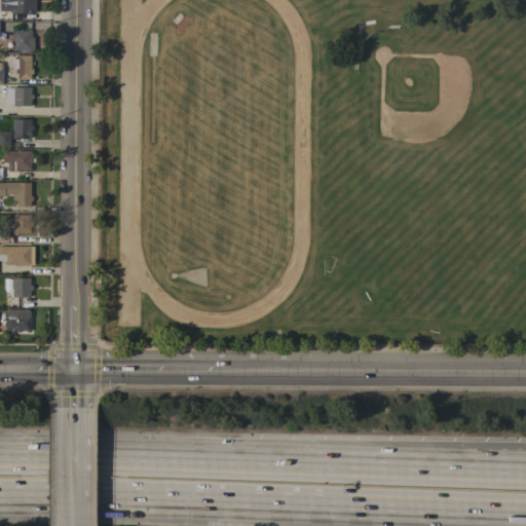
[(0,0),(34,0),(34,12),(10,12),(10,10),(0,10),(0,0)]
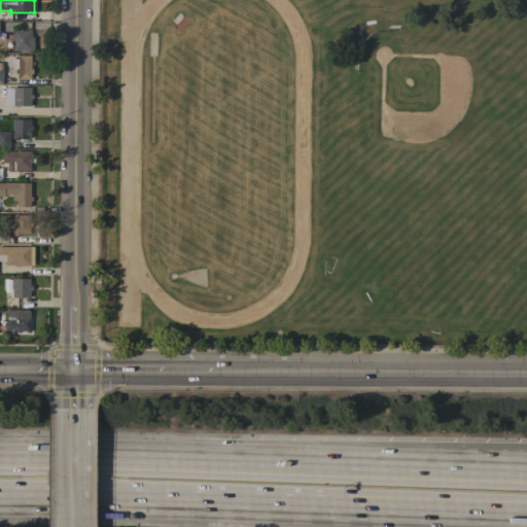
[(12,38),(11,38),(11,33),(13,33),(13,31),(31,31),(31,37),(33,37),(33,50),(13,50),(13,49),(12,38)]
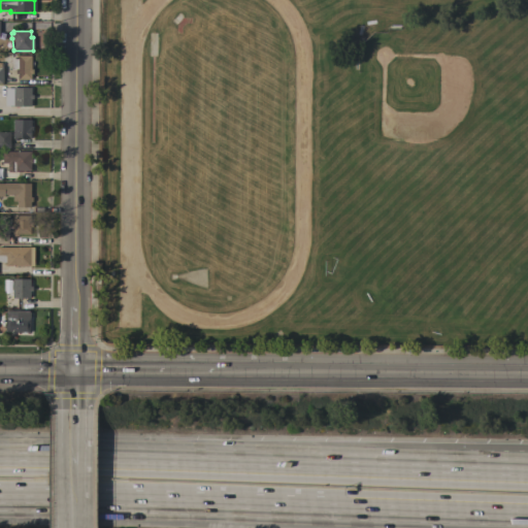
[(31,69),(32,69),(32,74),(30,74),(30,79),(18,79),(18,73),(14,73),(14,69),(17,69),(17,56),(30,56),(31,69)]
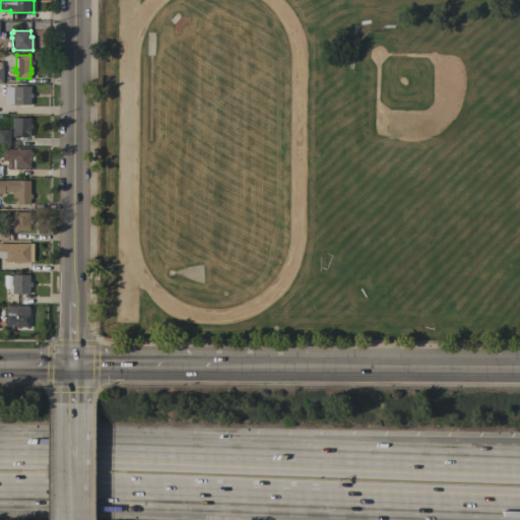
[(5,86),(12,86),(12,85),(29,86),(29,92),(31,93),(31,98),(29,98),(29,105),(18,105),(18,107),(13,107),(13,105),(12,105),(4,105),(5,86)]
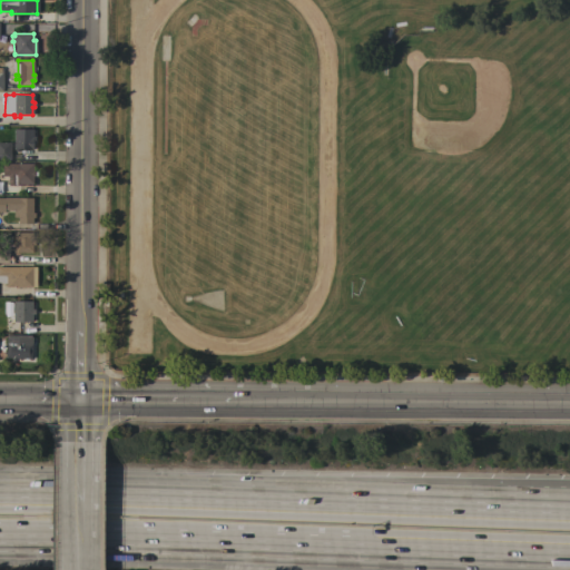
[(13,129),(32,129),(32,137),(35,137),(35,141),(32,141),(32,149),(19,149),(19,151),(15,151),(15,149),(13,149),(13,129)]
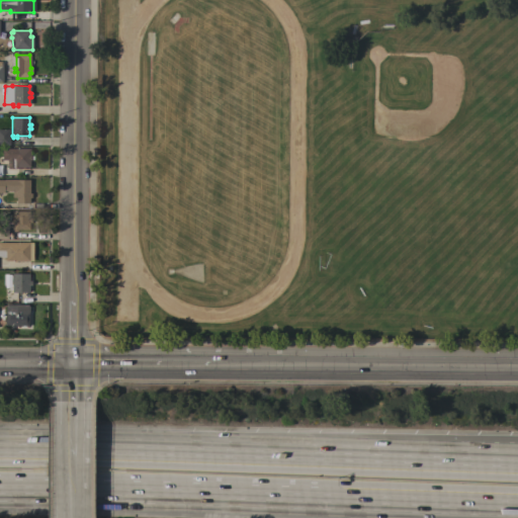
[(9,145),(0,145),(0,130),(9,130),(9,145)]
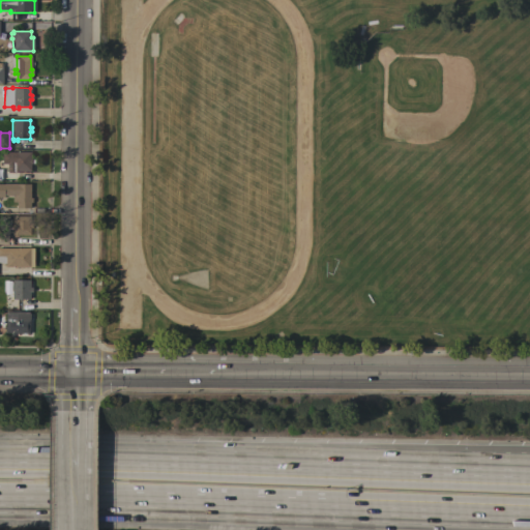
[(30,152),(30,158),(32,158),(32,164),(30,164),(30,171),(18,171),(18,172),(7,172),(7,168),(7,163),(1,163),(1,152),(12,152),(30,152)]
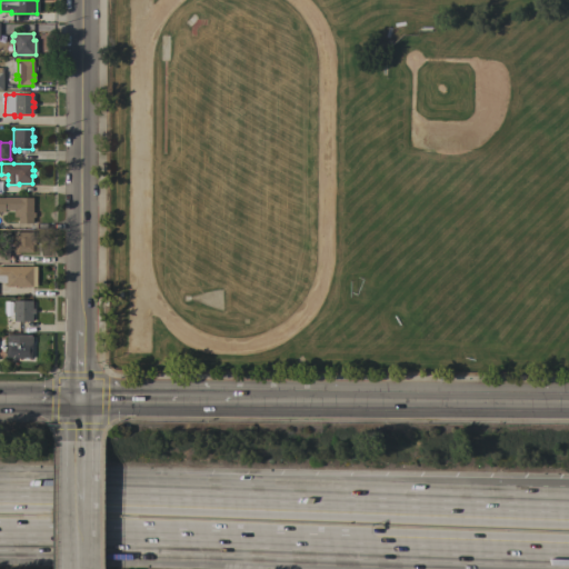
[(32,212),(35,212),(35,218),(32,218),(32,223),(17,223),(17,217),(13,217),(13,210),(5,210),(5,211),(0,211),(0,198),(3,198),(3,197),(18,197),(18,198),(32,198),(32,212)]
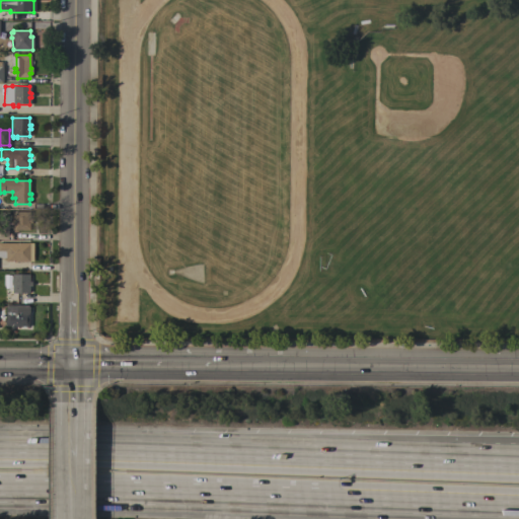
[(12,212),(29,212),(29,218),(31,218),(31,223),(29,223),(29,230),(17,230),(17,232),(13,232),(13,230),(12,230),(12,212)]
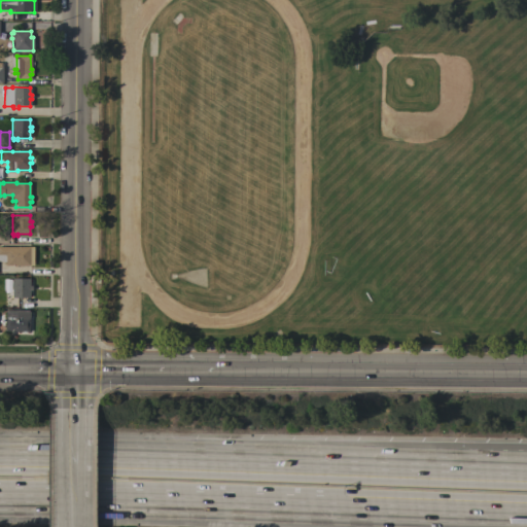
[(0,243),(0,231),(8,231),(8,243),(0,243)]
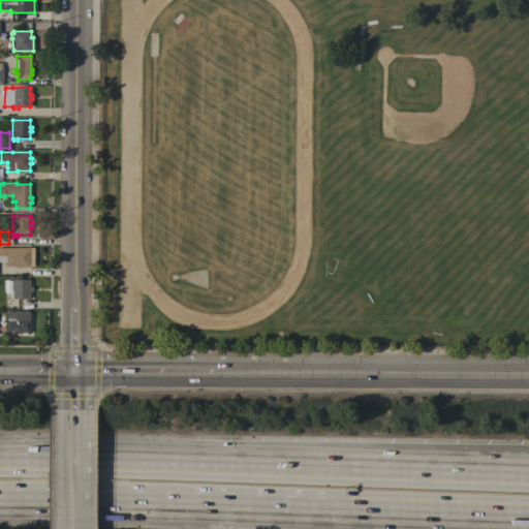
[(5,267),(5,262),(0,262),(0,247),(30,248),(30,253),(33,253),(33,267),(5,267)]
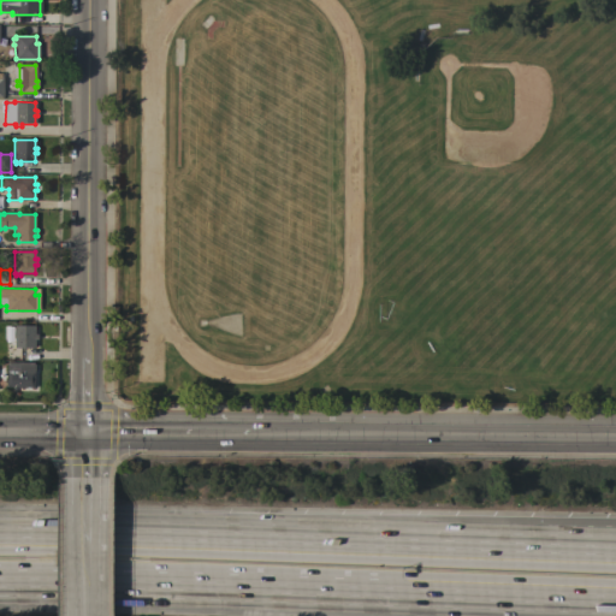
[(34,333),(37,333),(37,339),(34,339),(34,348),(21,348),(19,350),(16,350),(16,348),(13,348),(13,347),(5,347),(6,339),(3,339),(3,326),(13,326),(13,325),(35,326),(34,333)]
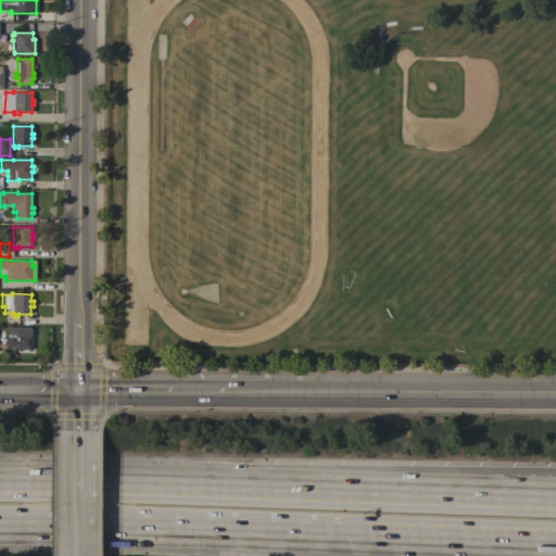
[(32,328),(30,350),(16,350),(16,352),(11,352),(12,350),(7,350),(7,348),(5,348),(5,329),(7,329),(7,328),(32,328)]
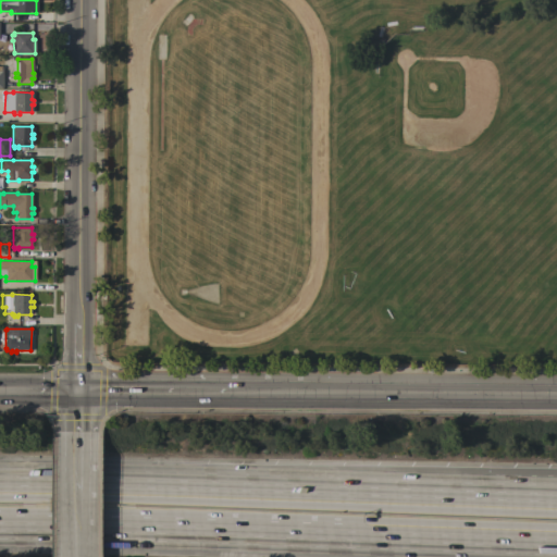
All buildings are outlined.
